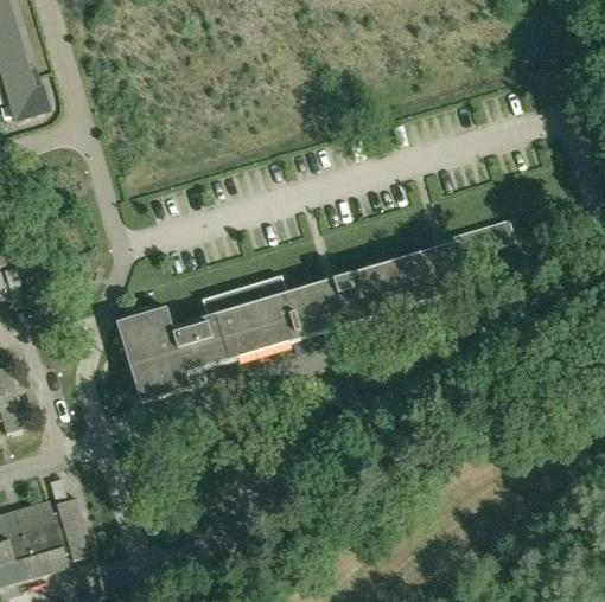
[(0,100),(8,97),(16,120),(49,110),(42,85),(32,88),(5,0),(0,0),(0,100)]
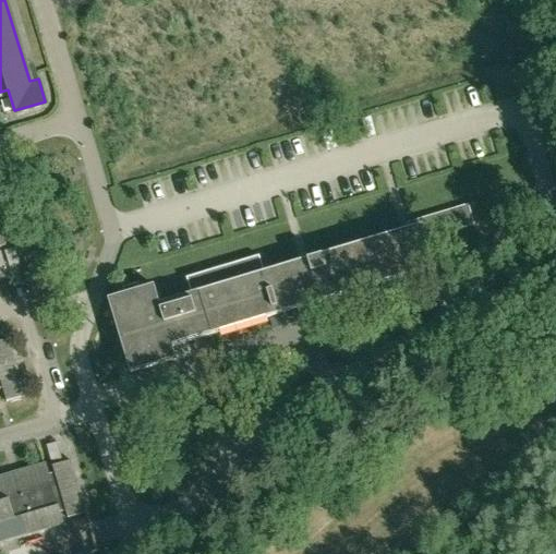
[(406,217),(407,224),(262,266),(257,251),(184,273),(190,289),(157,299),(152,280),(107,294),(128,368),(173,354),(170,341),(192,335),(289,306),(291,312),(309,306),(306,300),(427,264),(419,236),(470,219),(464,201),(406,217)]
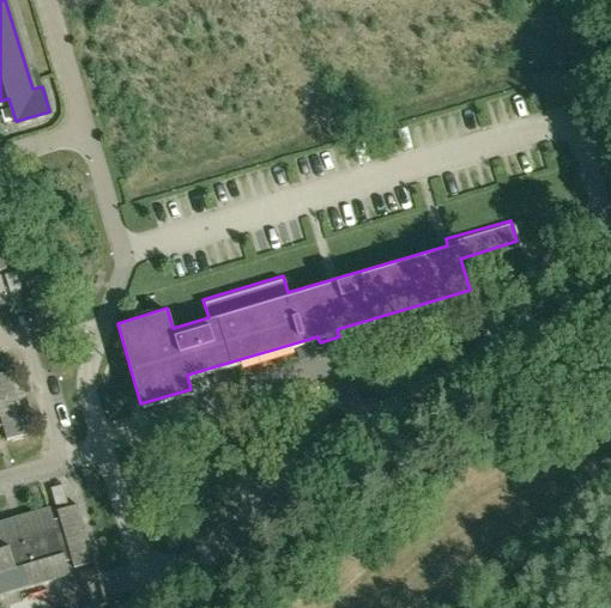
[(0,421),(5,436),(25,430),(6,368),(0,369),(0,421)]
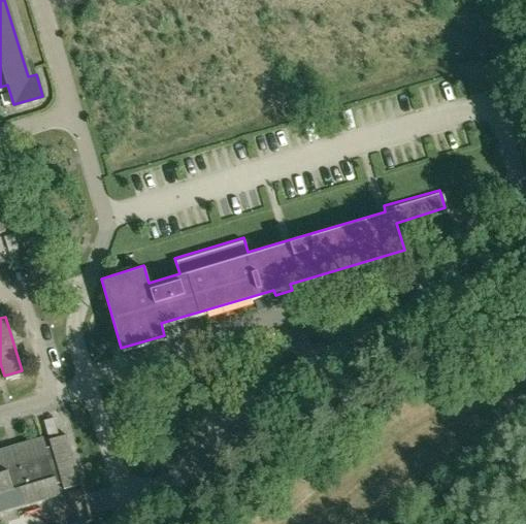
[(0,506),(58,490),(57,487),(79,481),(65,431),(42,437),(41,434),(0,445),(0,506)]
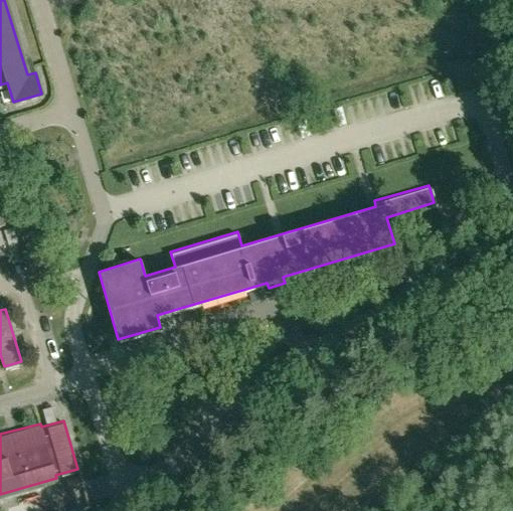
[(67,477),(70,489),(80,486),(76,474),(67,477)]
